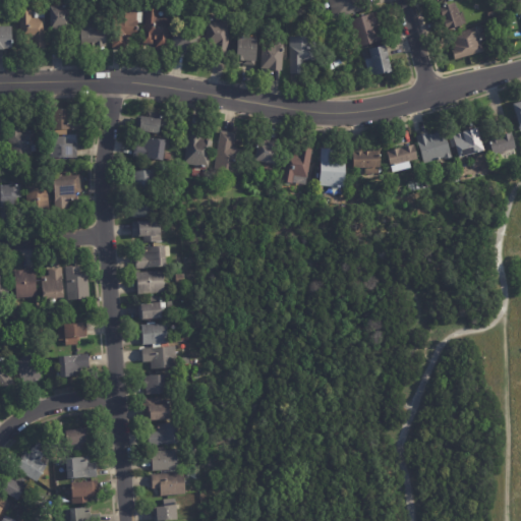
[(364,0),(367,9),(334,19),(328,0),(364,0)]
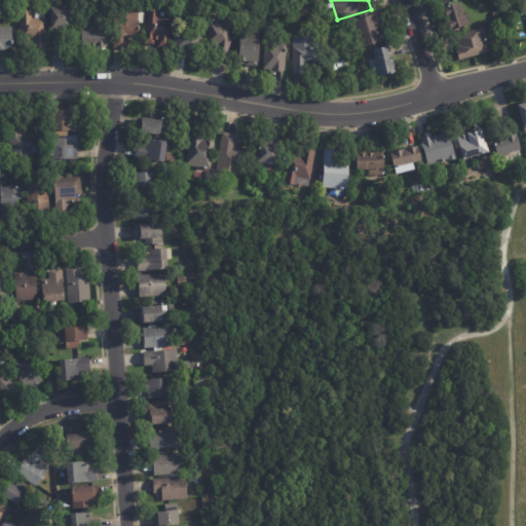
[(451,30),(444,8),(459,3),(462,13),(466,12),(471,25),(451,32),(451,30)]
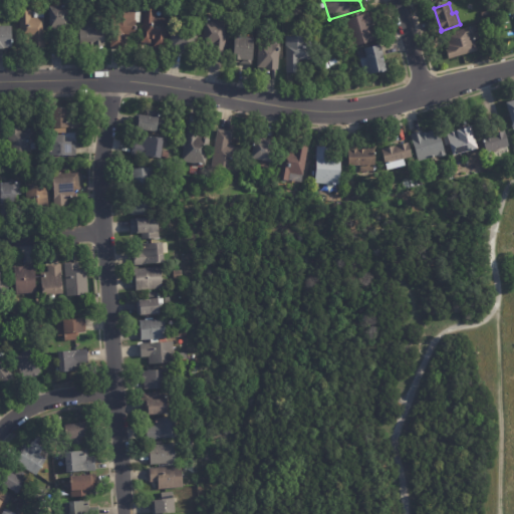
[(60,29),(48,29),(49,7),(68,7),(68,30),(60,29)]
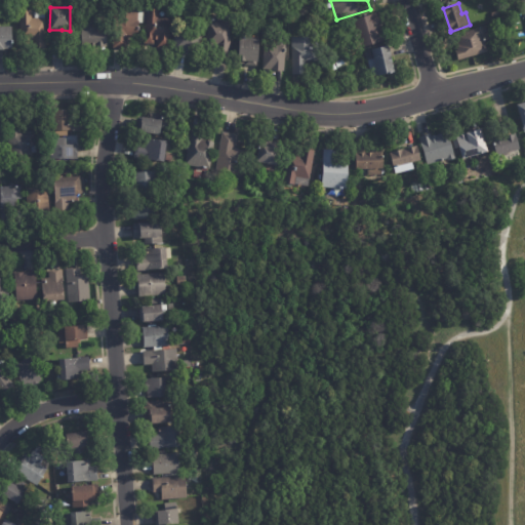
[(129,36),(127,36),(126,49),(112,48),(115,9),(143,12),(143,24),(139,24),(138,36),(129,36)]
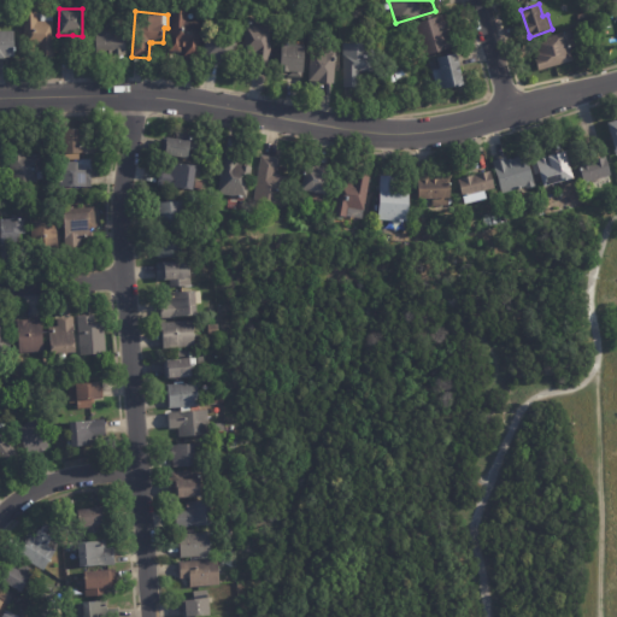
[(187,13),(186,21),(201,22),(198,59),(183,58),(183,48),(181,47),(181,53),(169,53),(172,11),(187,12),(187,13)]
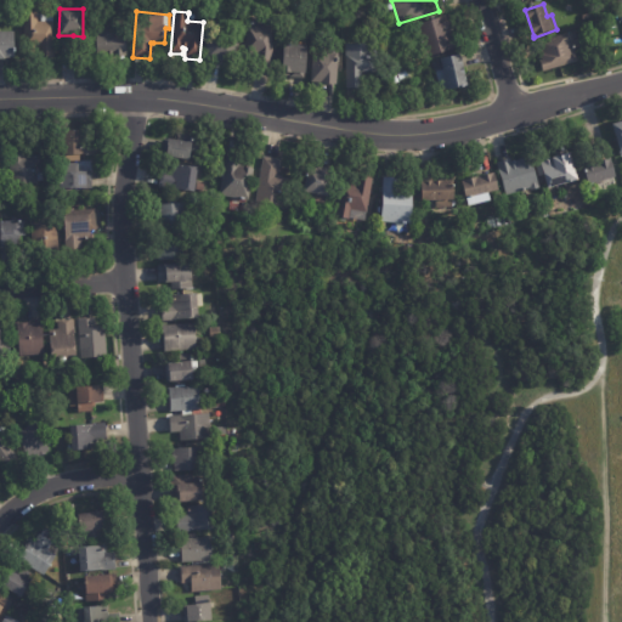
[(37,15),(37,22),(52,22),(55,58),(39,58),(39,50),(22,50),(23,12),(37,12),(37,15)]
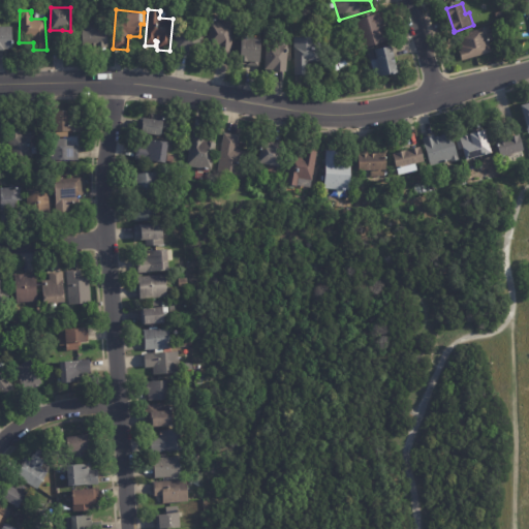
[(382,13),(384,23),(382,23),(387,42),(360,51),(351,22),(382,12),(382,13)]
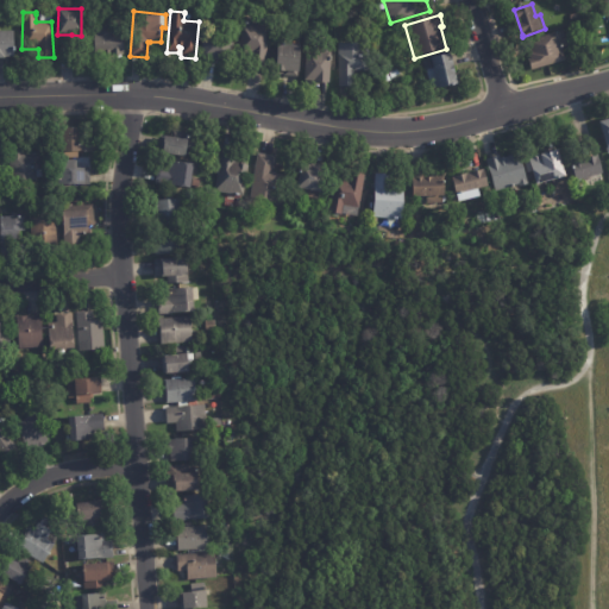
[(262,68),(253,67),(253,56),(237,55),(240,22),(270,25),(267,68),(262,68)]
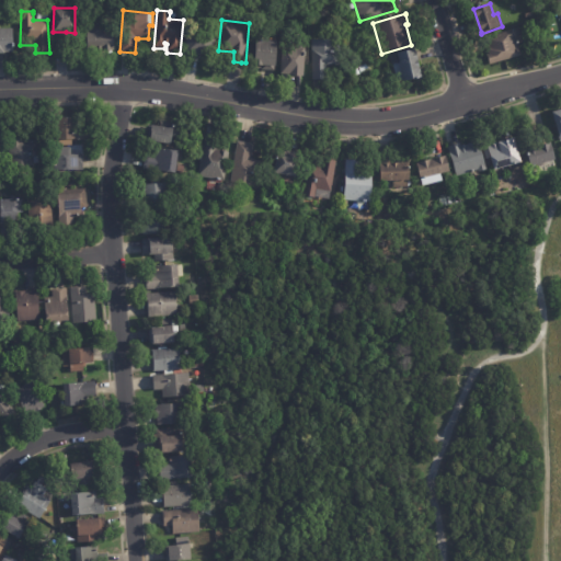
[(111,50),(87,50),(87,25),(113,24),(114,50),(111,50)]
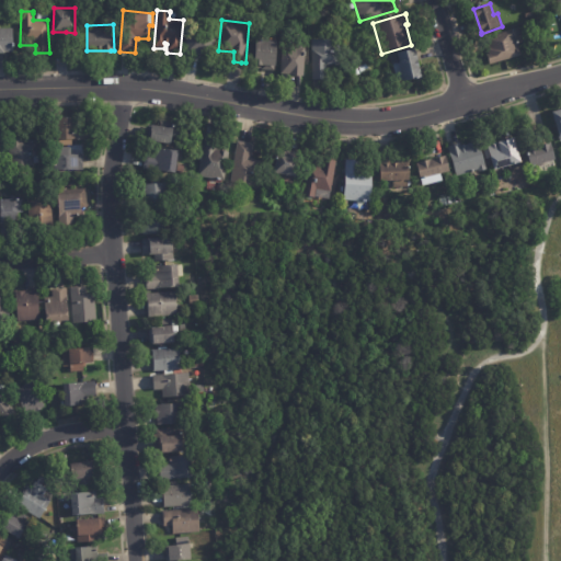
[(0,53),(11,53),(11,29),(0,27),(0,53)]
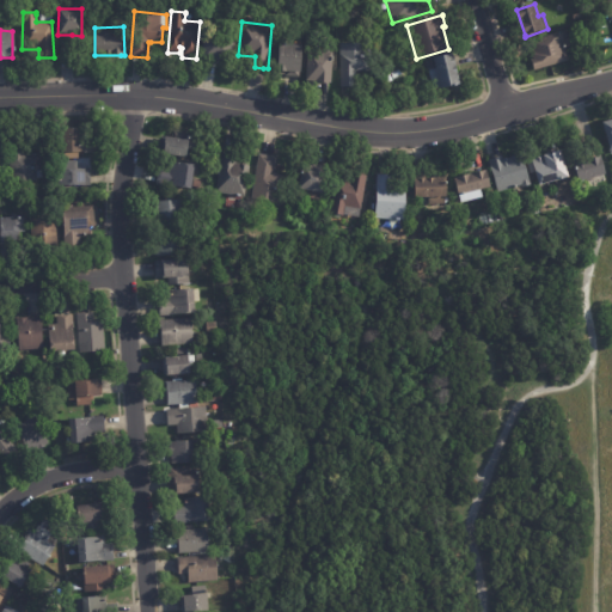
[(563,34),(565,38),(563,42),(569,61),(534,71),(530,53),(532,53),(528,41),(561,31),(563,34)]
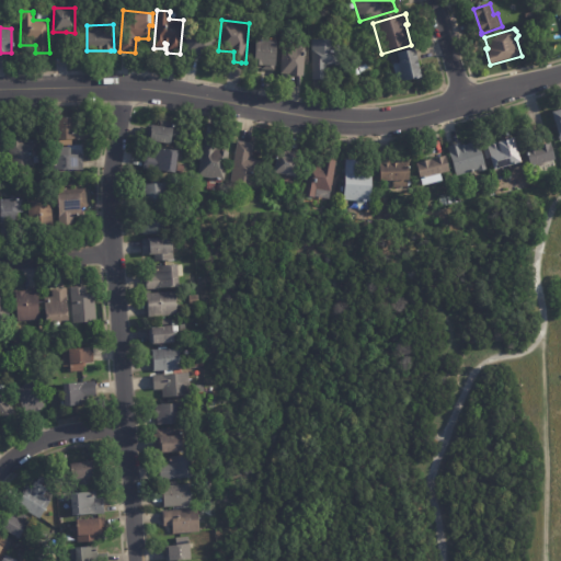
[(201,55),(197,55),(197,54),(185,53),(187,33),(214,35),(212,55),(204,54),(204,55),(201,55)]
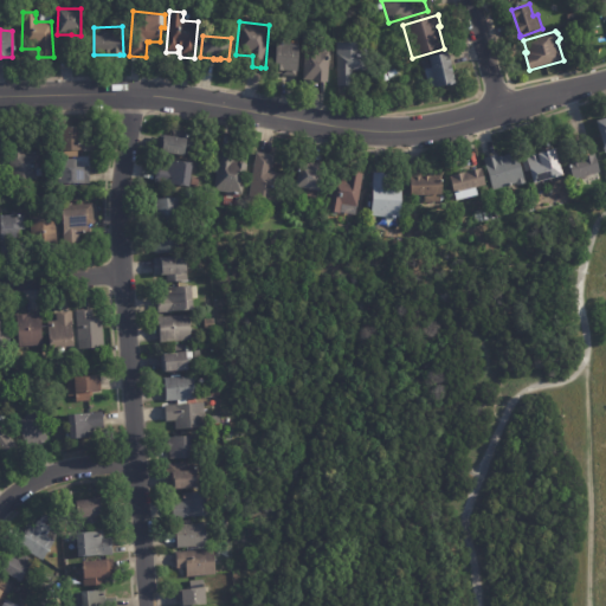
[(289,44),(298,44),(297,72),(294,72),(292,78),(282,77),(282,75),(275,75),(277,43),(289,44)]
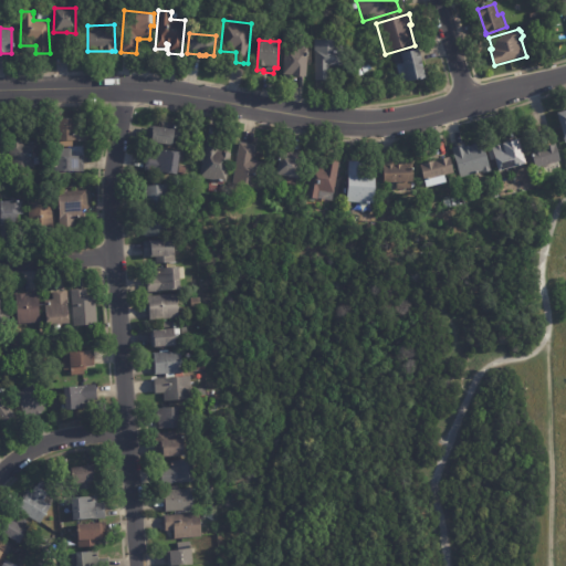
[(327,81),(315,81),(314,41),(339,40),(339,65),(328,65),(328,81),(327,81)]
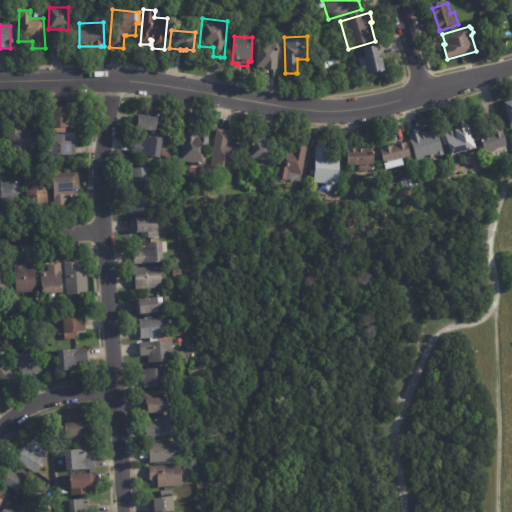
[(274,70),(256,68),(258,43),(278,44),(277,70),(274,70)]
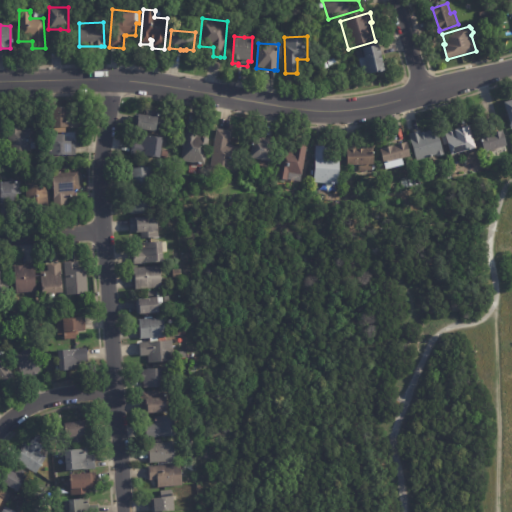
[(382,55),(385,71),(362,76),(357,52),(364,51),(363,49),(380,45),(382,55)]
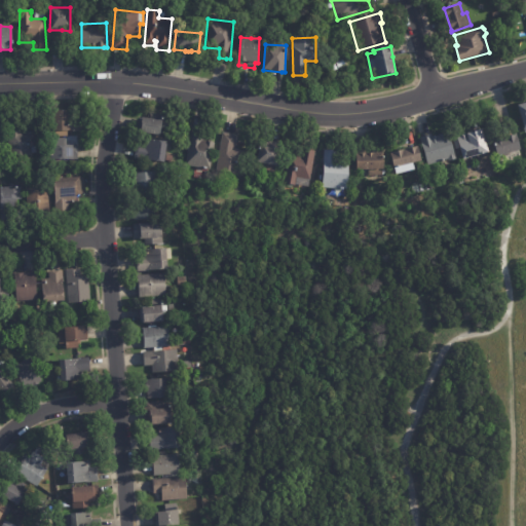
[(345,65),(345,66),(338,68),(336,62),(343,60),(345,65)]
